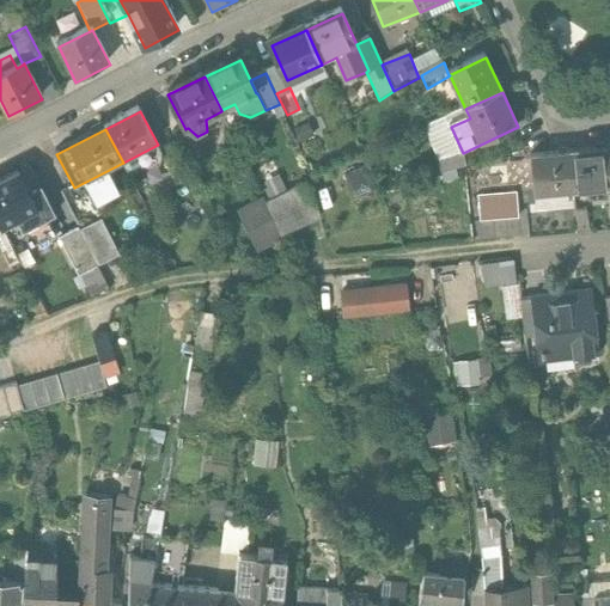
[(608,150),(571,153),(574,191),(609,188),(609,163),(608,150)]
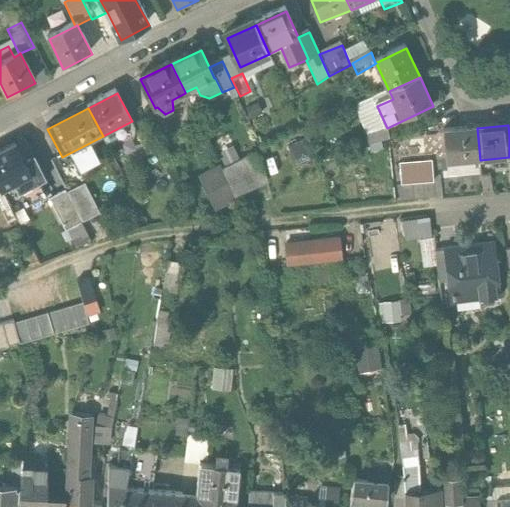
[(477,128),(444,131),(447,162),(480,160),(477,128)]
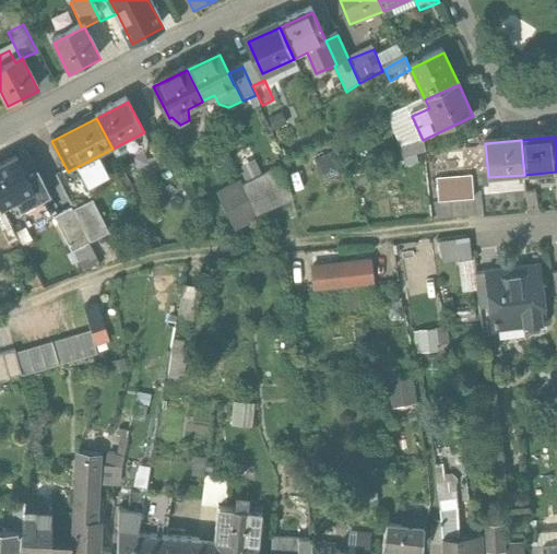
[(424,141),(400,148),(404,161),(428,153),(424,141)]
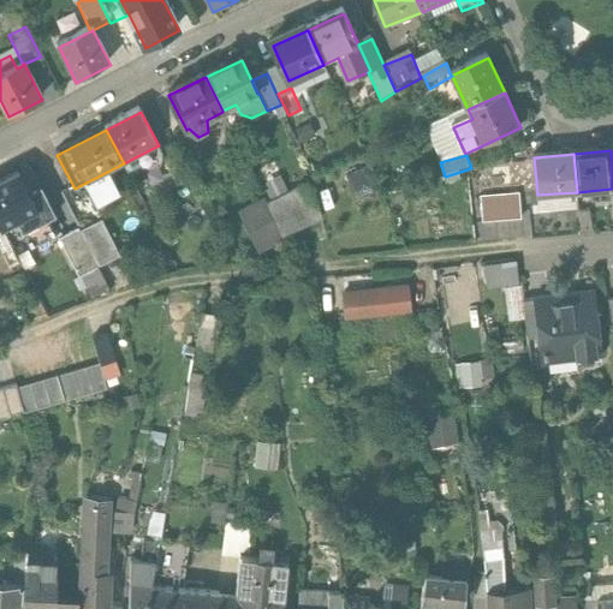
[(194,179),(183,156),(168,163),(179,185),(194,179)]
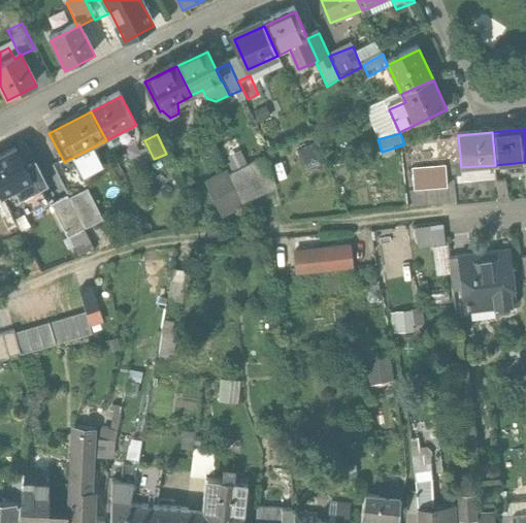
[(17,151),(0,159),(0,191),(1,194),(14,187),(21,199),(50,185),(36,160),(25,166),(17,151)]
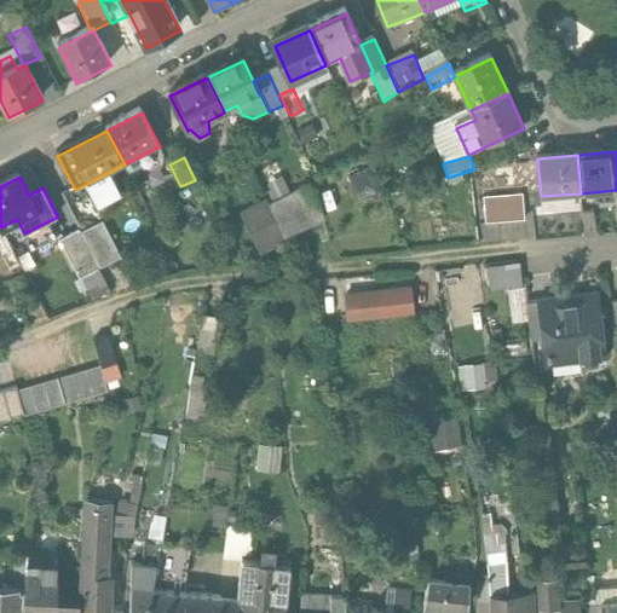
[(312,185),(270,204),(286,237),(327,219),(312,185)]
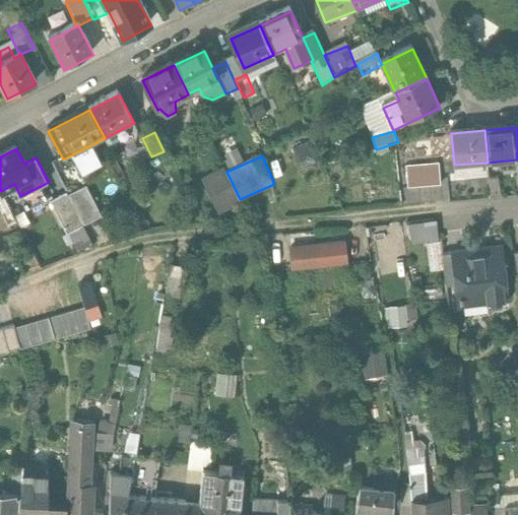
[(440,165),(406,167),(408,188),(441,185),(440,165)]
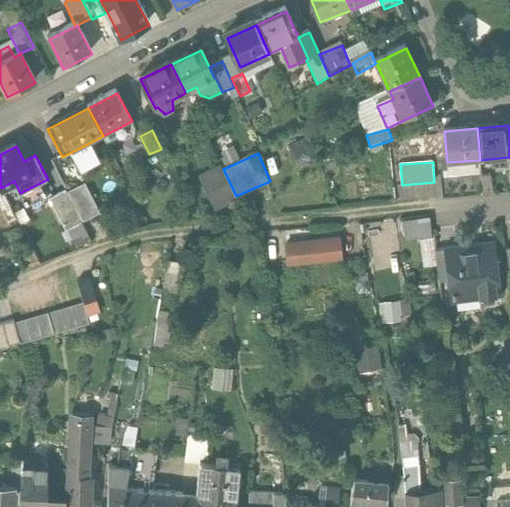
[(221,166),(199,177),(215,210),(237,199),(223,169),(221,166)]
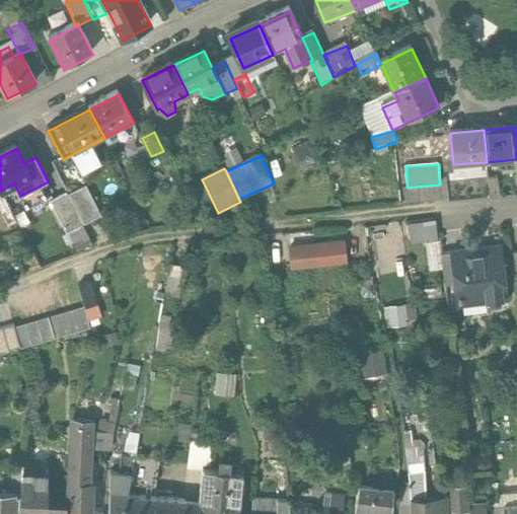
[(500,177),(488,178),(490,196),(501,195),(500,177)]
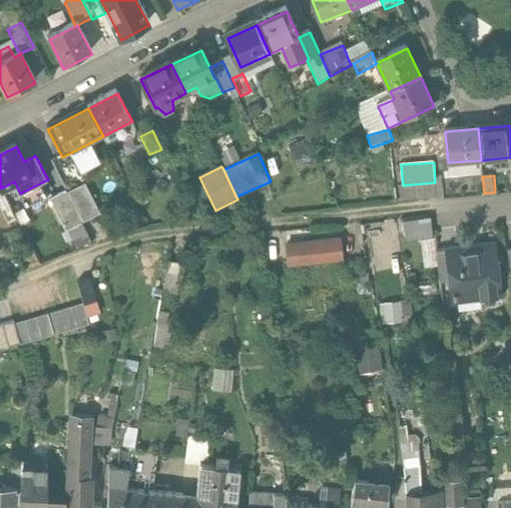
[(84,183),(67,192),(83,222),(99,213),(84,183)]
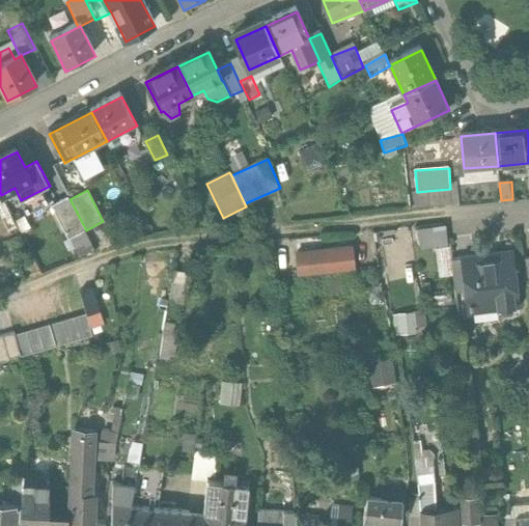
[(70,199),(68,197),(52,206),(70,240),(86,231),(86,230),(70,199)]
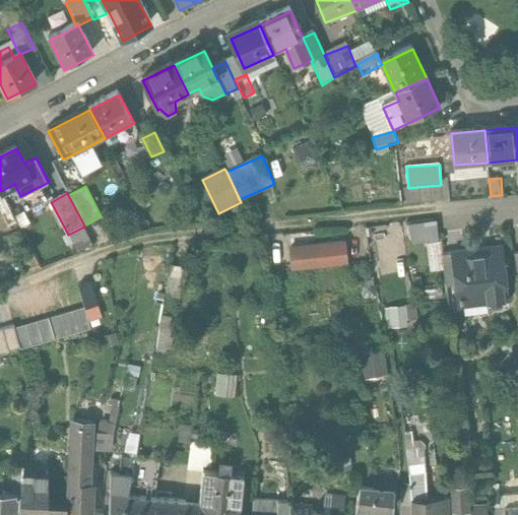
[(30,208),(16,215),(22,228),(37,219),(30,208)]
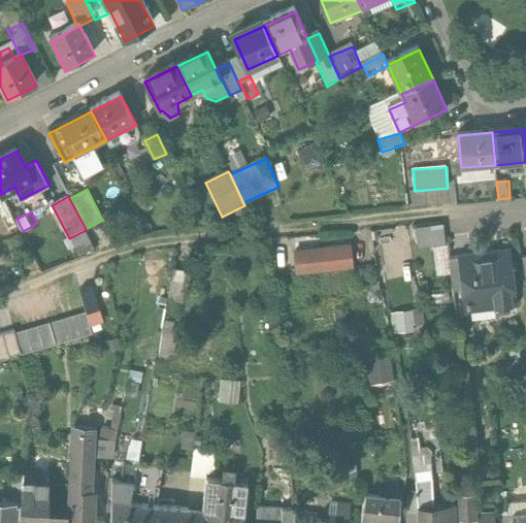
[(12,216),(3,220),(8,231),(18,226),(12,216)]
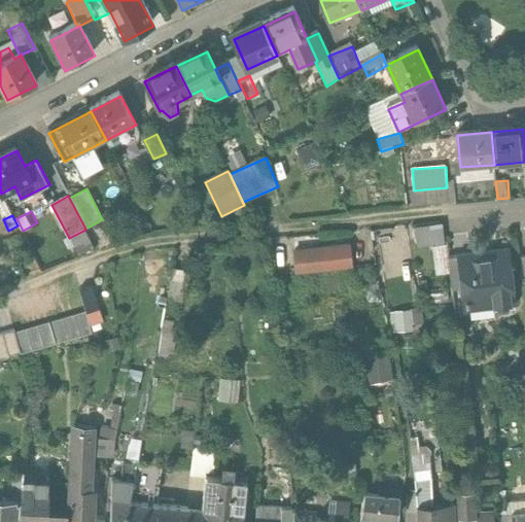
[(19,236),(8,241),(19,259),(28,254),(19,236)]
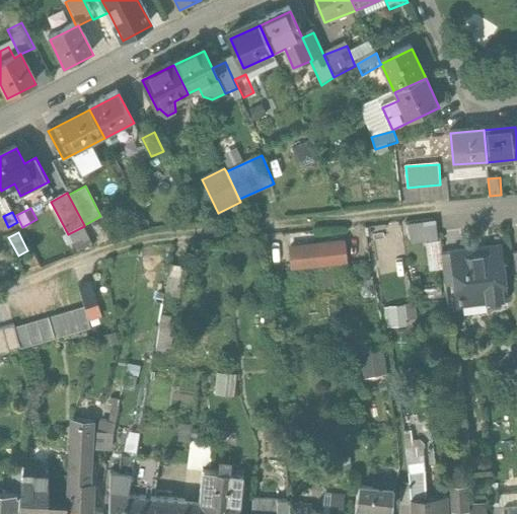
[(344,241),(292,245),(294,267),(346,263),(344,241)]
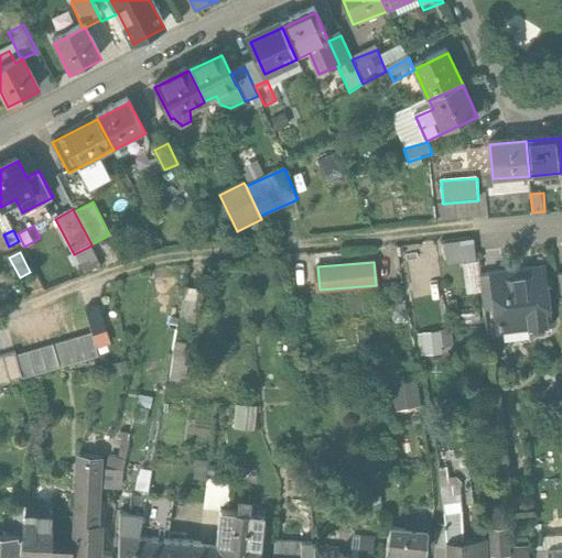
[(543,269),(504,273),(507,301),(496,303),(497,309),(500,331),(504,330),(504,329),(506,329),(506,324),(528,321),(529,331),(536,336),(544,335),(549,328),(548,326),(550,325),(543,269)]
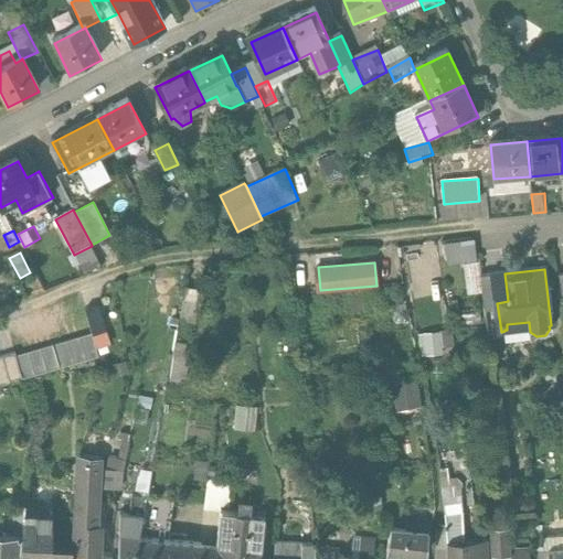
[(505,273),(481,277),(485,311),(498,310),(497,303),(508,301),(505,273)]
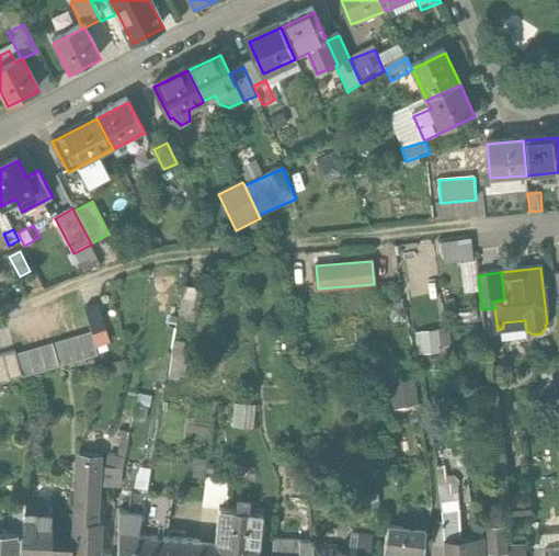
[(423,329),(424,352),(447,351),(445,328),(423,329)]
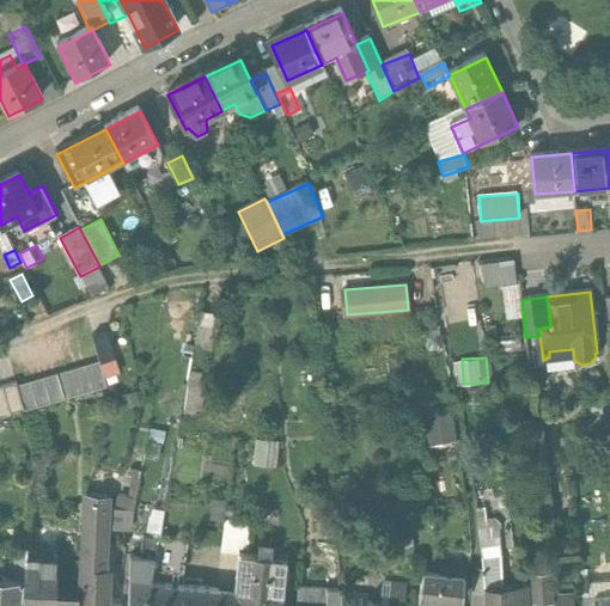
[(18,381),(5,385),(12,412),(25,409),(18,381)]
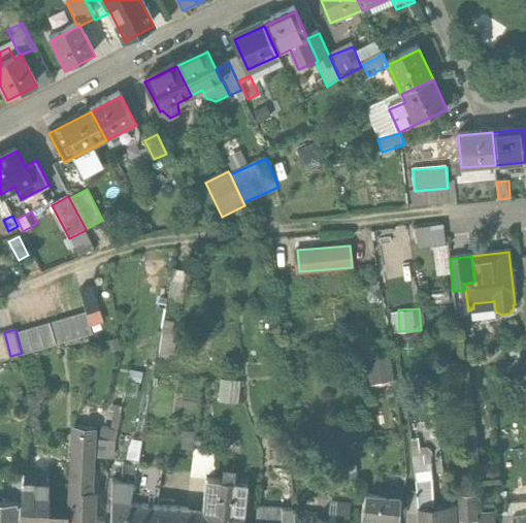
[(4,332),(0,333),(0,358),(10,356),(4,332)]
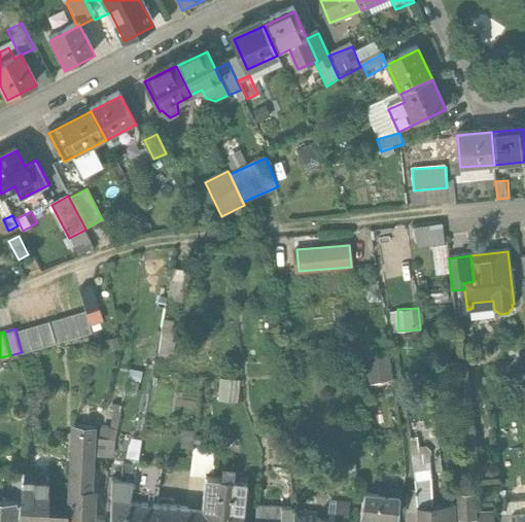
[(368,357),(370,383),(394,379),(391,355),(368,357)]
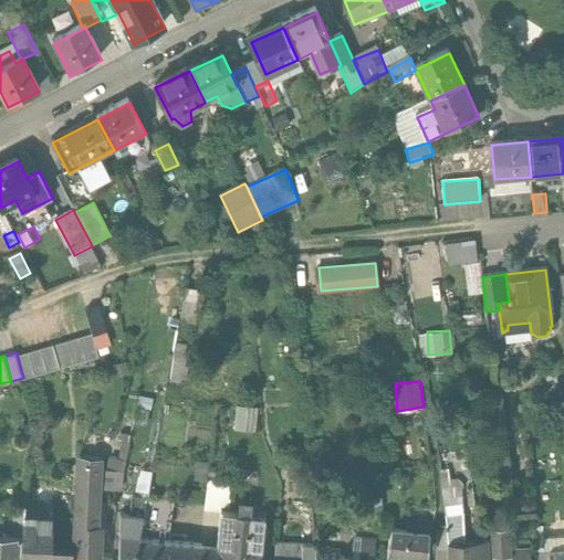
[(257,433),(259,409),(238,407),(235,431),(257,433)]
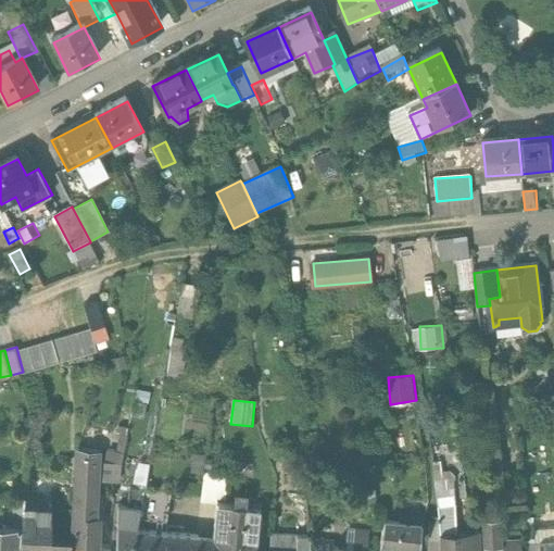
[(99,454),(80,453),(78,487),(98,489),(99,454)]
